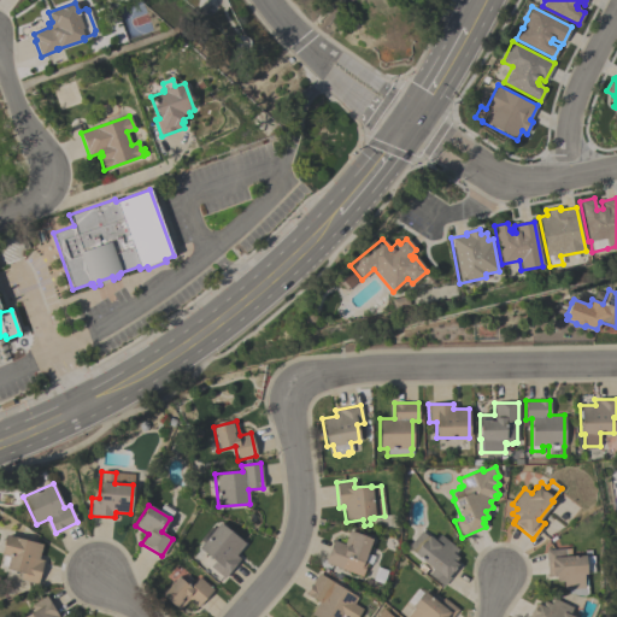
[(218,522),(245,544),(235,556),(239,558),(223,577),(210,566),(213,560),(198,548),(218,522)]
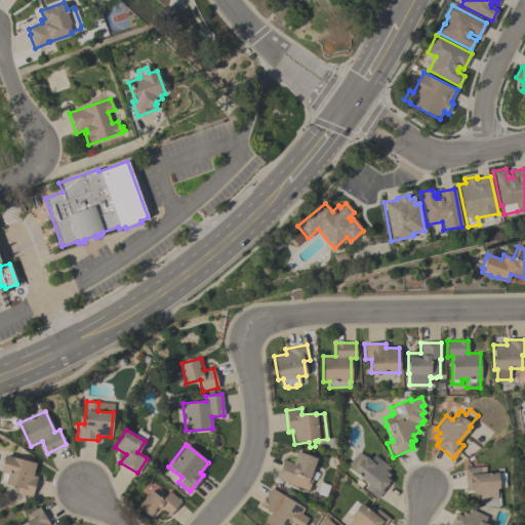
[(309,488),(308,490),(276,479),(283,459),(292,463),(296,451),(316,458),(315,459),(316,461),(315,465),(313,466),(309,477),(312,478),(311,482),(312,483),(311,487),(309,488)]
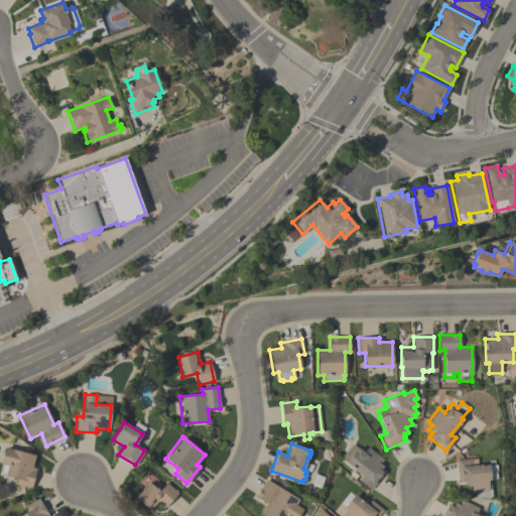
[(358,480),(362,476),(347,464),(347,463),(341,458),(352,443),(363,453),(368,447),(383,460),(379,464),(383,466),(379,471),(384,474),(370,490),(358,480)]
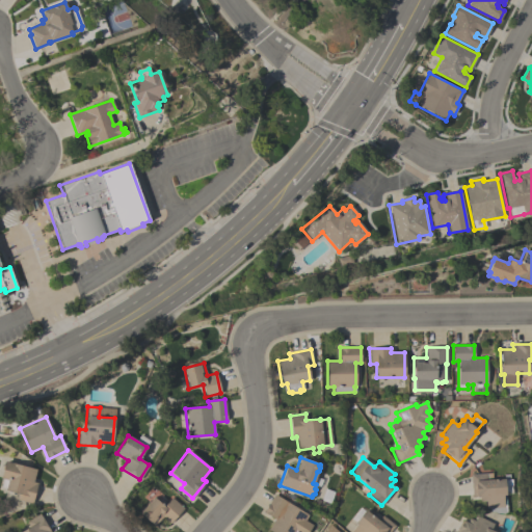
[(32,482),(37,483),(32,504),(17,500),(18,494),(5,490),(5,488),(0,487),(3,479),(0,478),(2,470),(1,470),(3,461),(4,462),(5,460),(36,469),(32,482)]
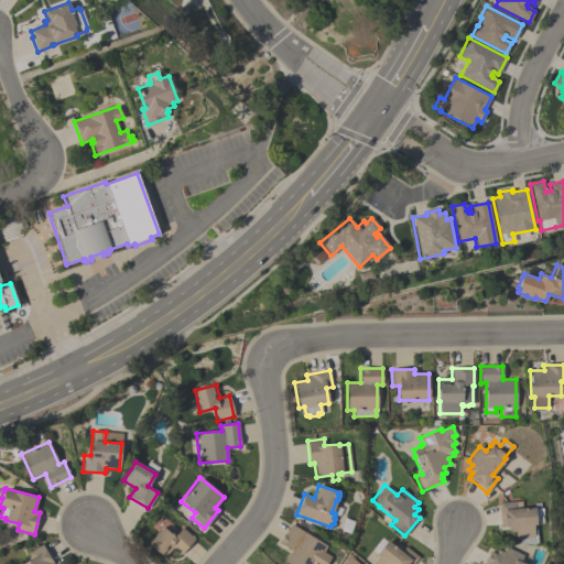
[(520,501),(521,508),(533,507),(533,503),(539,502),(540,507),(538,508),(538,509),(541,508),(542,523),(535,523),(535,524),(532,525),(533,537),(535,537),(537,545),(519,542),(518,539),(514,539),(513,531),(508,532),(507,527),(505,527),(505,525),(500,527),(498,503),(520,501)]
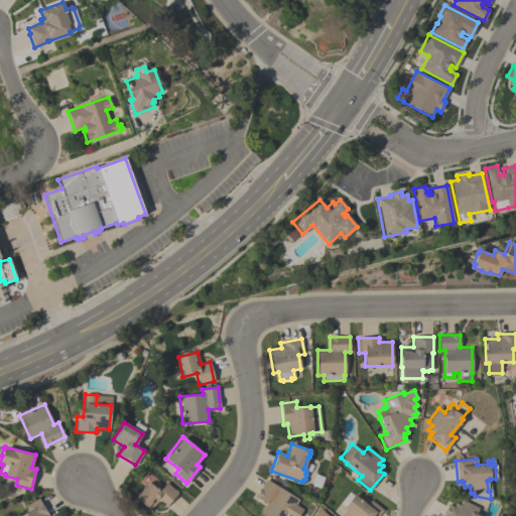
[(138,482),(147,472),(157,480),(152,486),(158,491),(165,483),(177,493),(165,508),(157,501),(149,510),(135,498),(144,487),(138,482)]
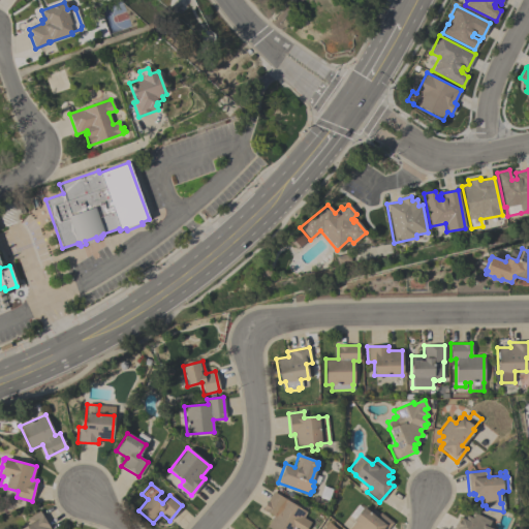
[(305,511),(302,516),(304,517),(302,519),(309,523),(305,528),(269,528),(266,527),(273,516),(261,509),(273,491),(286,500),(305,511)]
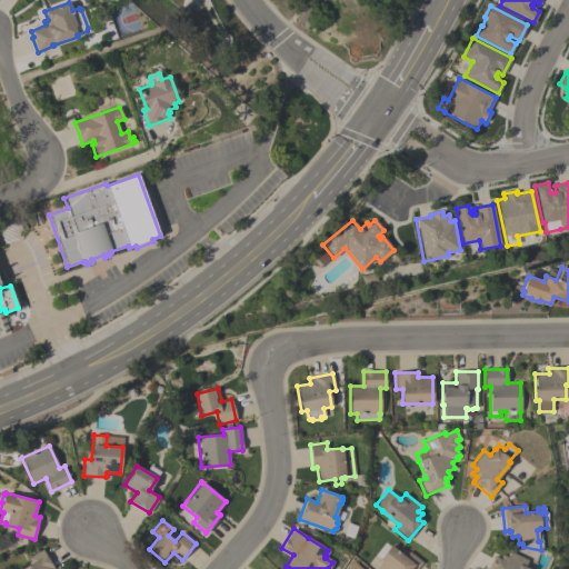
[(376,555),(385,542),(389,547),(390,545),(405,557),(408,551),(422,562),(416,568),(373,568),(381,561),(379,559),(380,558),(376,555)]
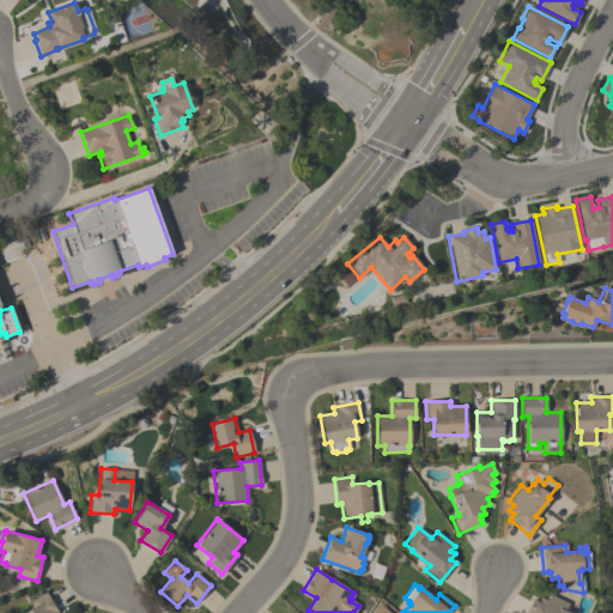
[(23,612),(34,607),(30,601),(46,592),(58,612),(23,612)]
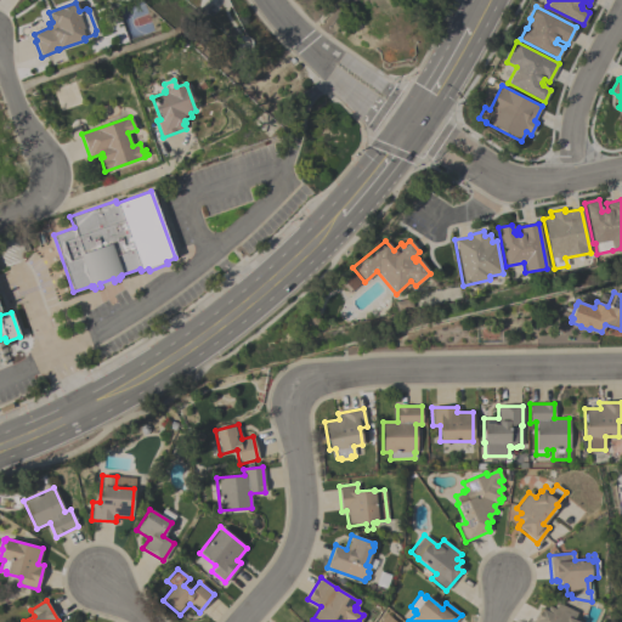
[(532,621),(539,608),(546,610),(548,605),(553,608),(555,603),(576,612),(572,620),(577,621),(532,621)]
